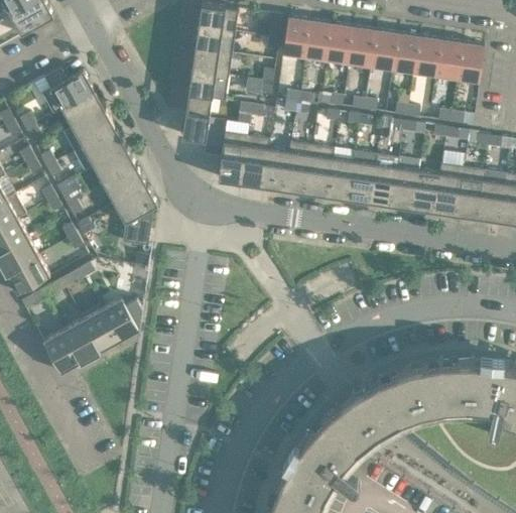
[(1,0),(10,15),(37,0),(1,0)]
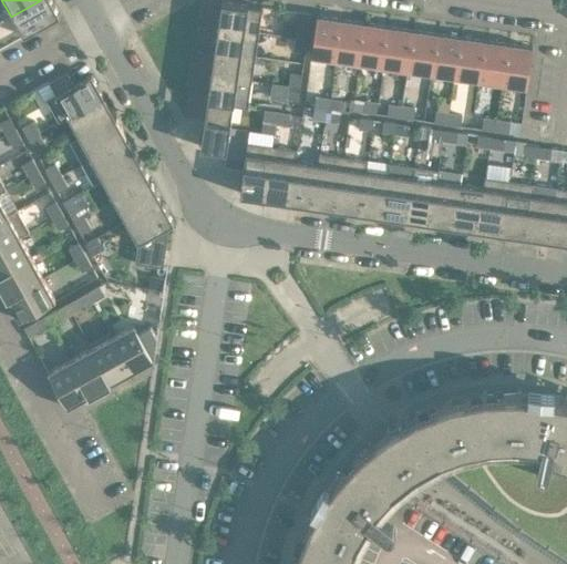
[(48,0),(41,0),(11,17),(23,39),(59,19),(48,0)]
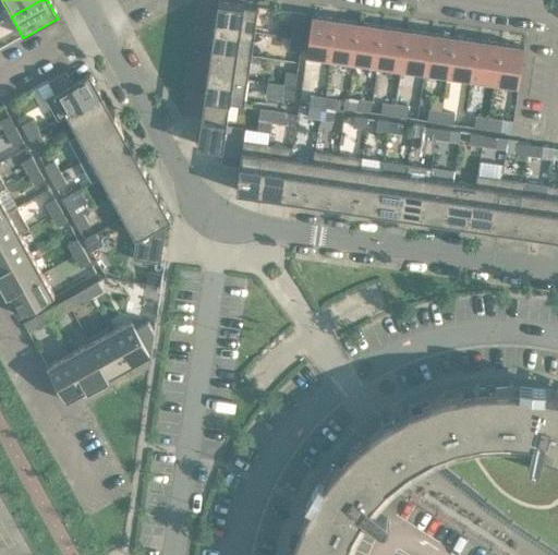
[(217,4),(214,28),(254,35),(257,10),(217,4)]
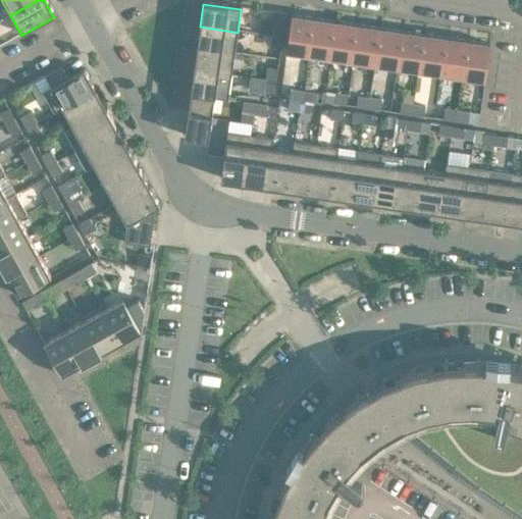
[(285,54),(309,57),(314,20),(292,16),(285,54)]
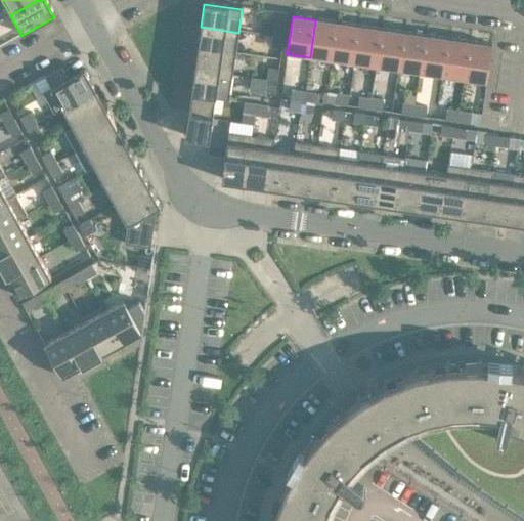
[(310,57),(332,60),(337,24),(315,20),(310,57)]
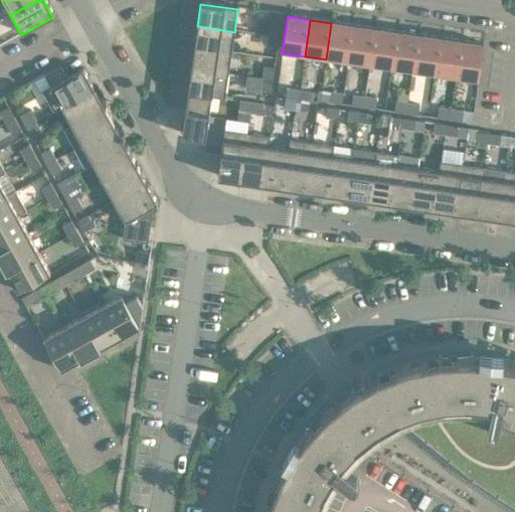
[(256,27),(255,34),(268,36),(270,24),(262,23),(256,27)]
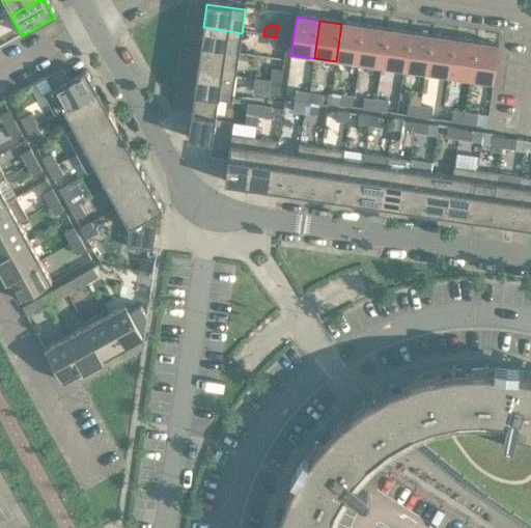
[(336,61),(358,65),(364,27),(341,24),(336,61)]
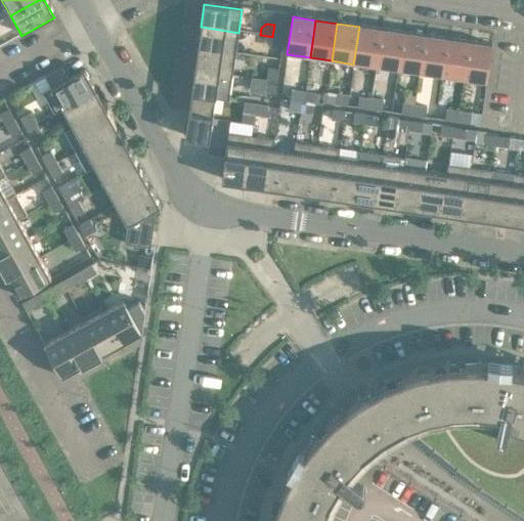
[(274,26),(273,38),(282,39),(285,27),(274,26)]
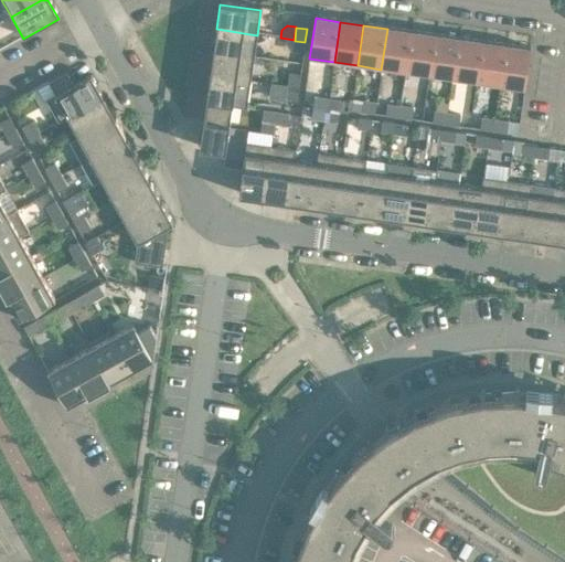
[(216,29),(213,53),(254,59),(257,35),(216,29)]
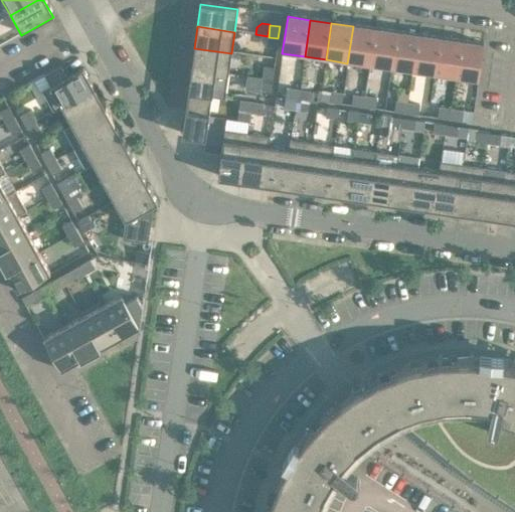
[(347,63),(369,66),(374,29),(353,26),(347,63)]
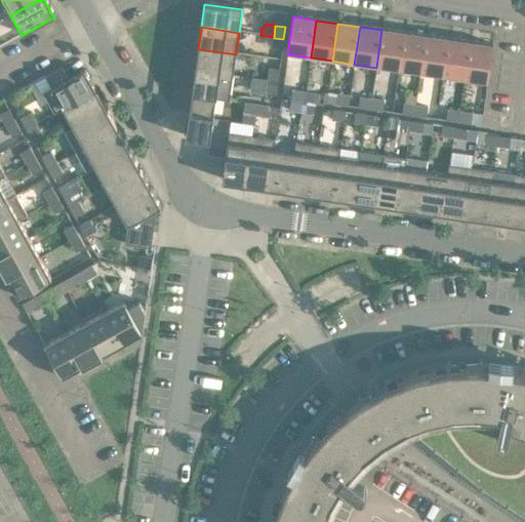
[(376,68),(398,71),(403,33),(381,30),(376,68)]
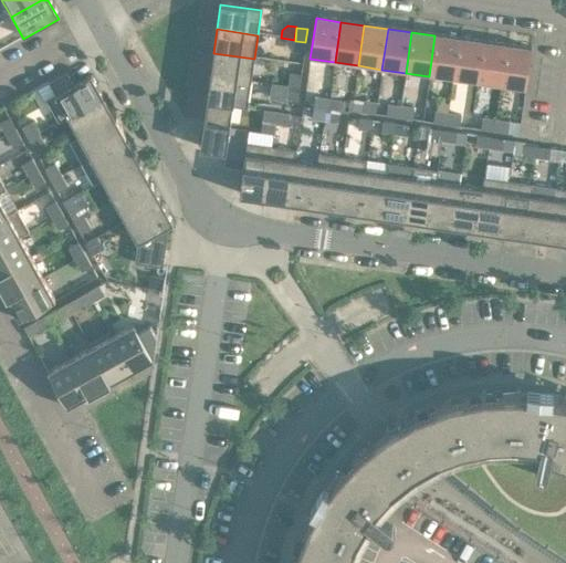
[(429,76),(452,80),(459,39),(435,35),(429,76)]
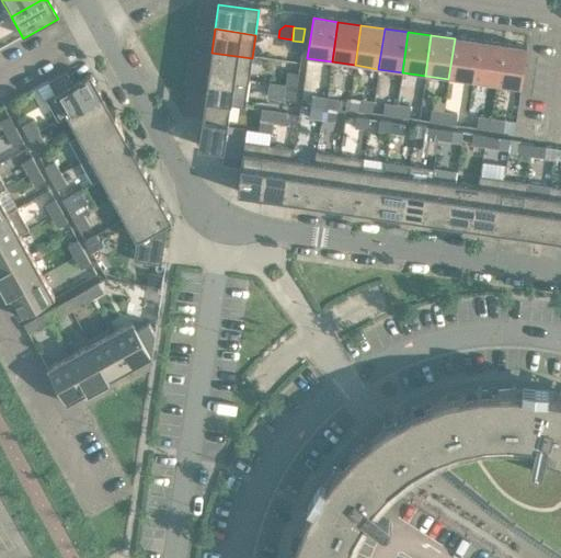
[(448,79),(472,82),(478,42),(455,38),(448,79)]
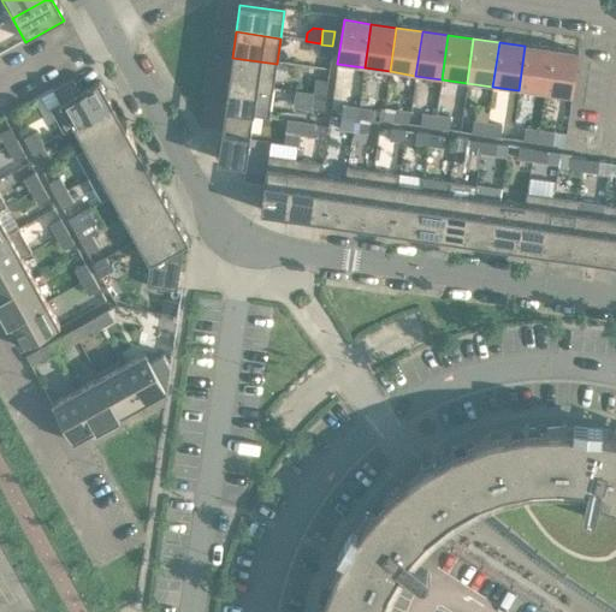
[(332,46),(321,45),(319,58),(331,60),(332,46)]
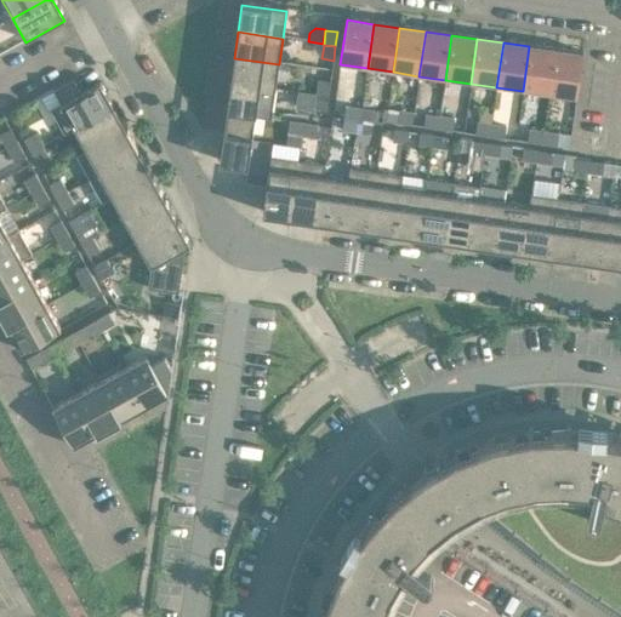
[(523,91),(548,95),(556,50),(529,46),(523,91)]
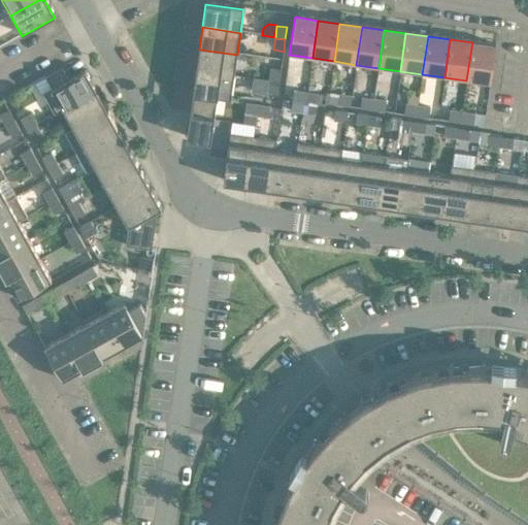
[(472,42),(466,80),(490,84),(495,46),(472,42)]
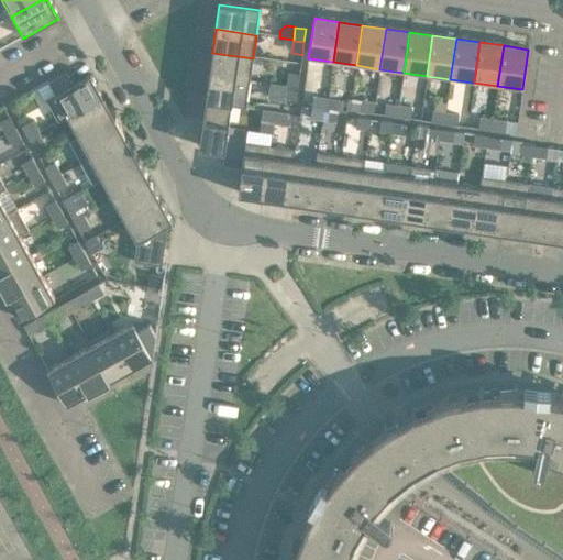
[(212,53),(209,76),(250,83),(253,58),(212,53)]
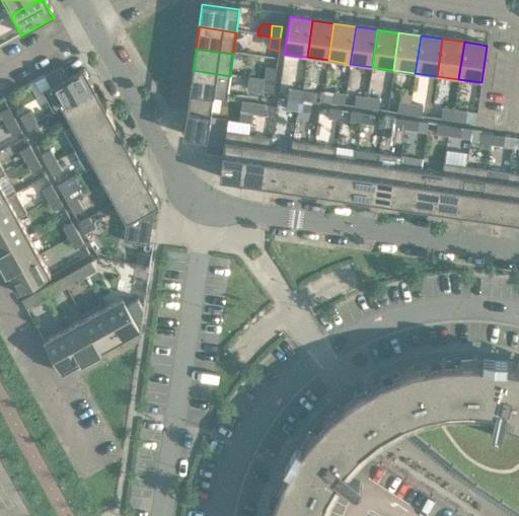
[(42,93),(53,114),(94,90),(83,71),(67,80),(61,68),(44,77),(51,88),(42,93)]
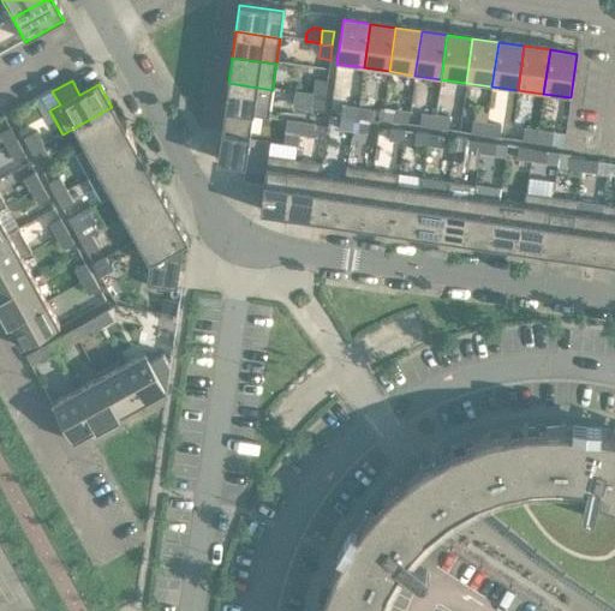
[(315,82),(312,95),(324,97),(327,83),(315,82)]
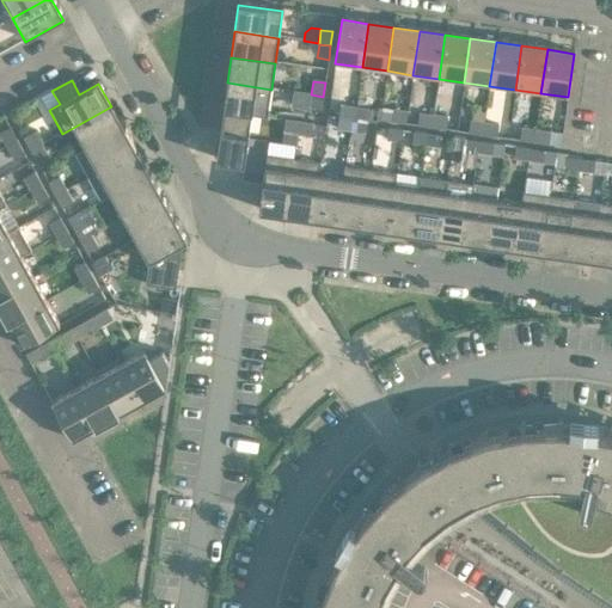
[(227,83),(224,110),(251,114),(267,116),(271,90),(227,83)]
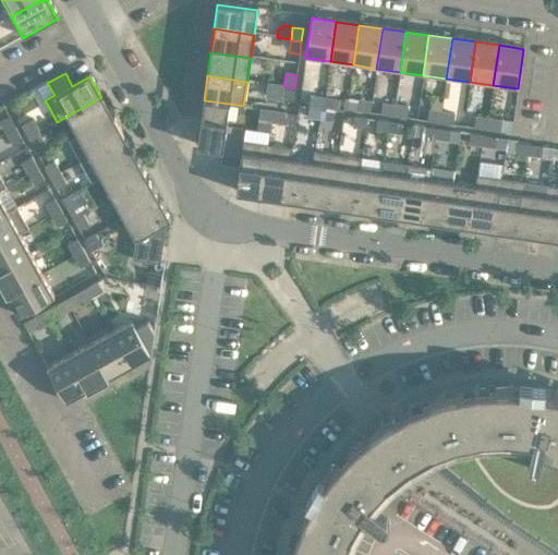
[(294,88),(283,86),(282,99),(292,101),(294,88)]
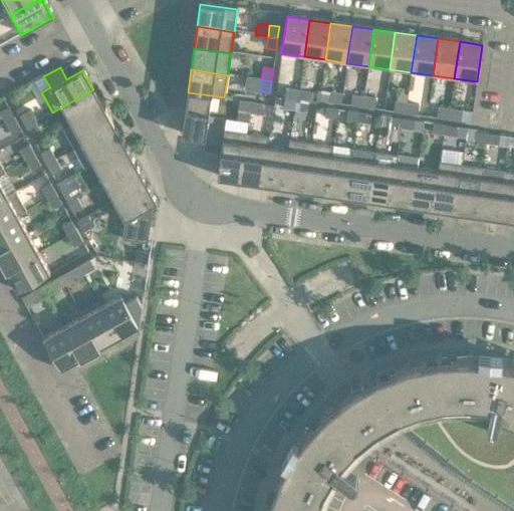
[(62,132),(63,132),(103,108),(93,89),(52,112),(52,113),(61,108),(71,126),(62,132)]
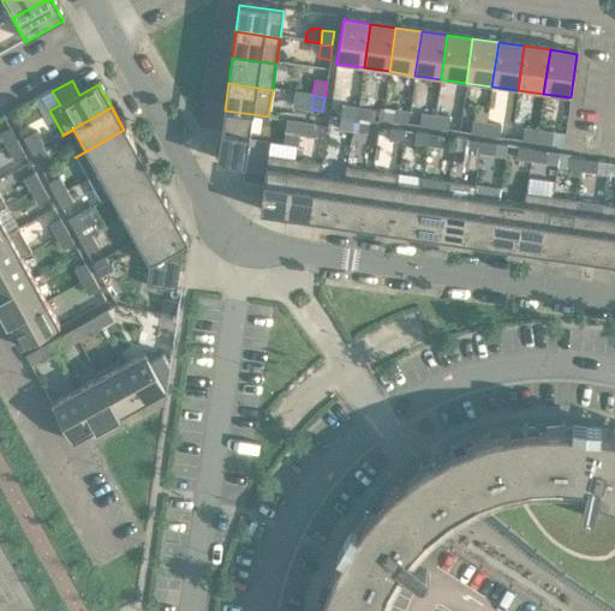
[(341,108),(340,120),(354,121),(356,111),(341,108)]
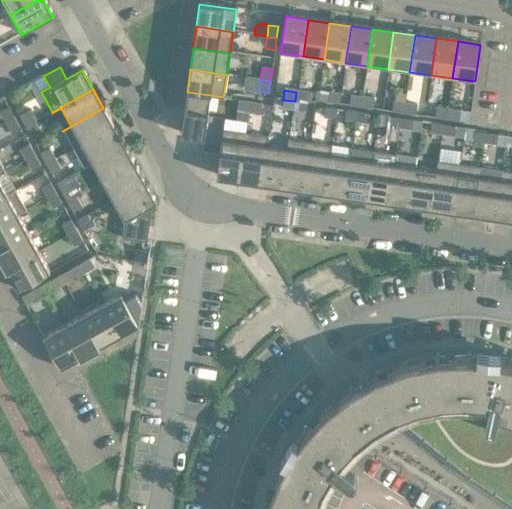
[(210,95),(187,92),(180,135),(204,138),(210,95)]
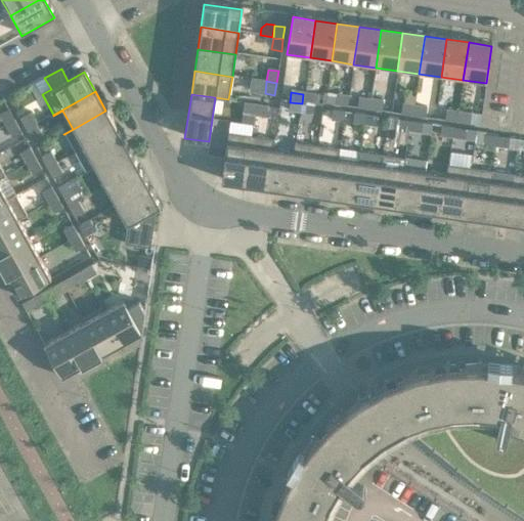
[(303,94),(302,103),(314,105),(315,95),(303,94)]
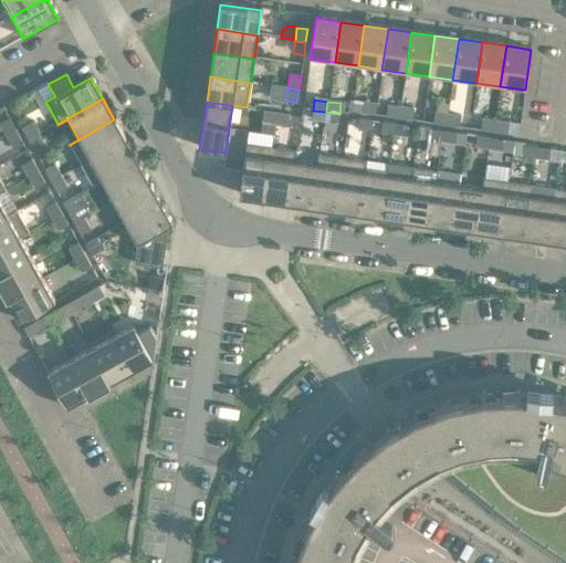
[(362,114),(375,116),(377,105),(364,103),(362,114)]
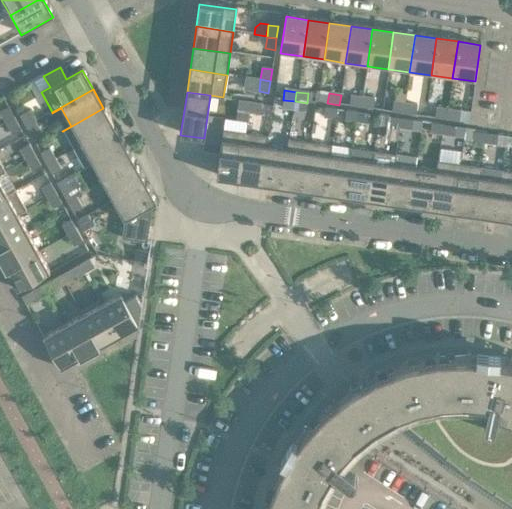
[(349,106),(361,108),(362,98),(350,96),(349,106)]
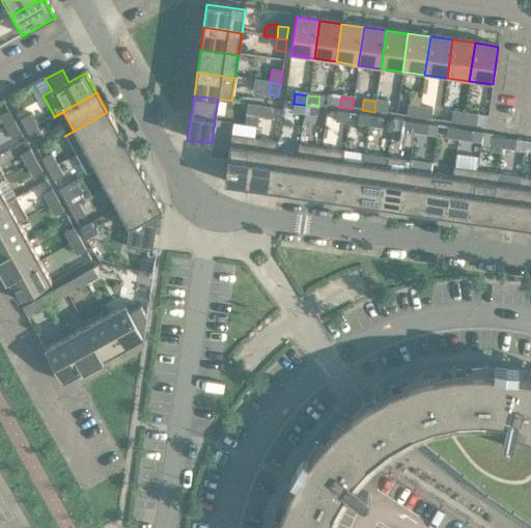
[(375,102),(374,112),(387,114),(388,104),(375,102)]
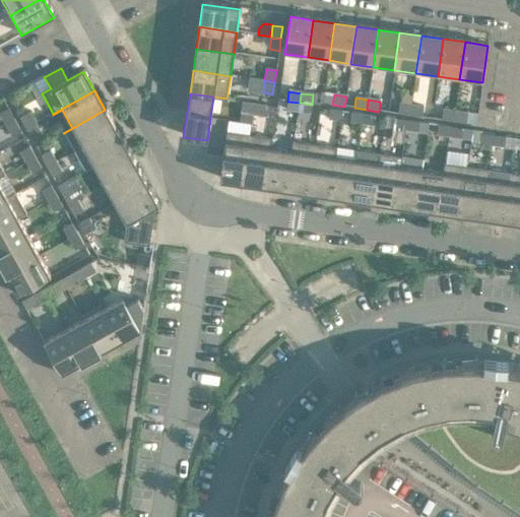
[(285,112),(298,113),(300,103),(287,102),(285,112)]
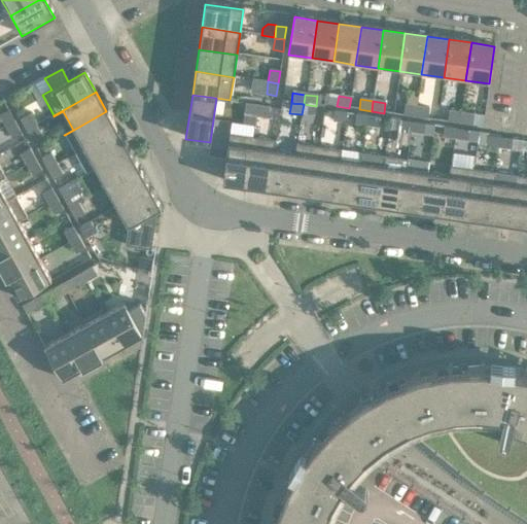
[(304,104),(302,114),(314,116),(316,106),(304,104)]
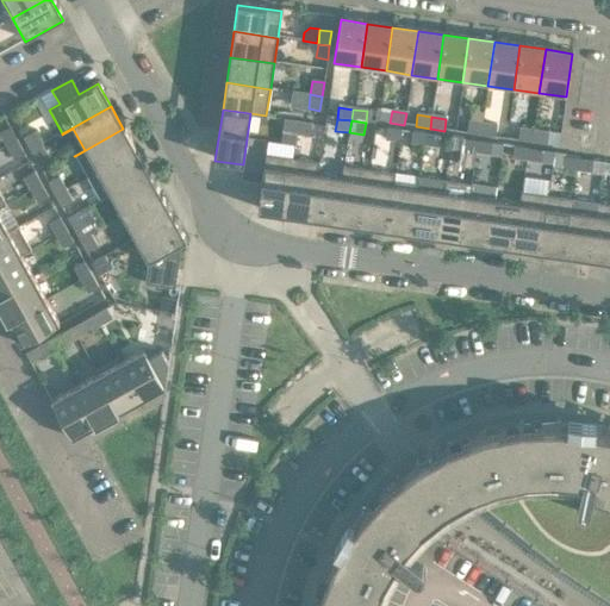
[(284,122),(282,133),(296,136),(298,124),(284,122)]
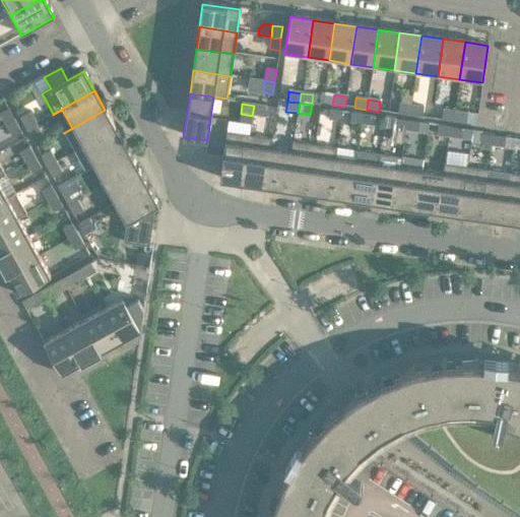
[(397,115),(409,116),(411,106),(399,105),(397,115)]
